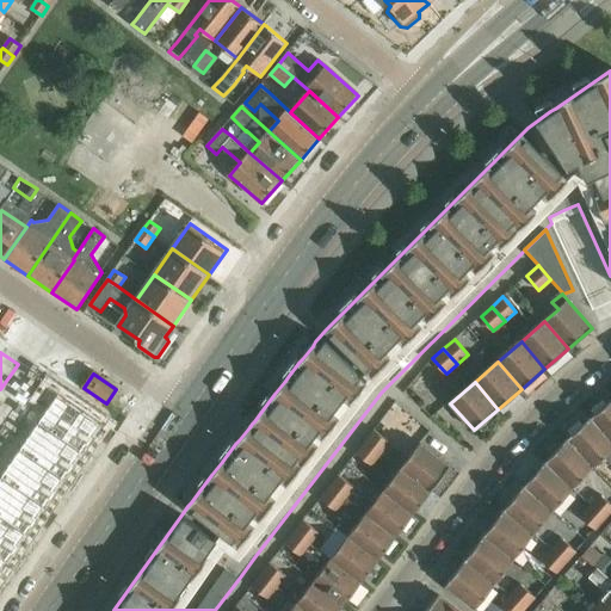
[(51,388),(0,460),(0,572),(104,424),(51,388)]
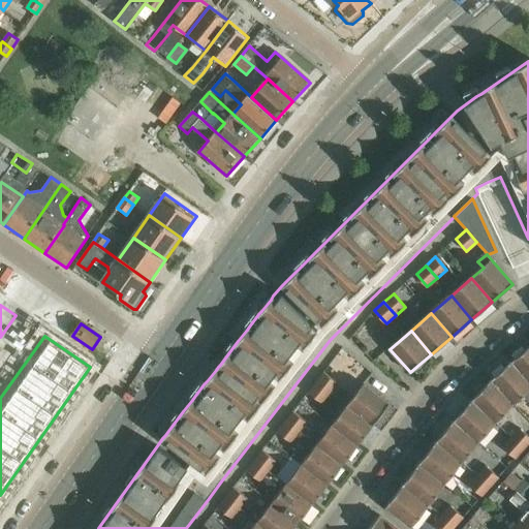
[(528,346),(511,362),(528,381),(528,346)]
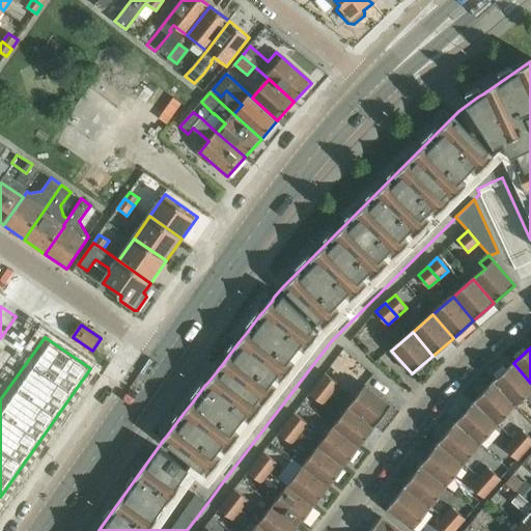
[(530,383),(513,363),(493,382),(518,404),(526,397),(530,402),(530,383)]
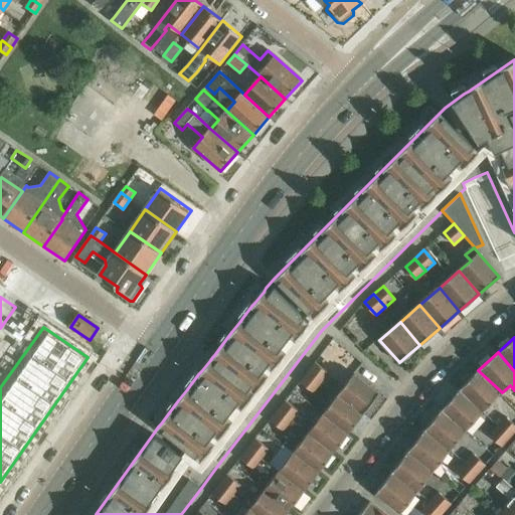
[(316,362),(308,371),(322,383),(330,373),(316,362)]
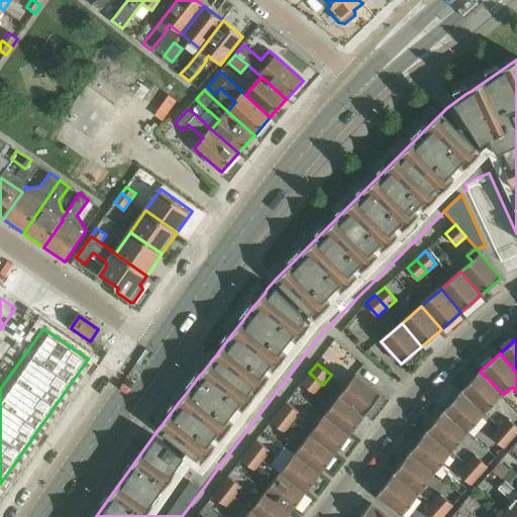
[(480,372),(461,391),(485,414),(502,395),(504,394),(480,372)]
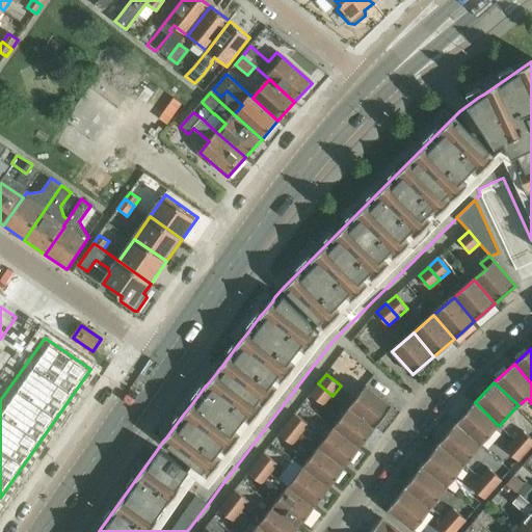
[(318,383),(311,394),(325,405),(333,396),(318,383)]
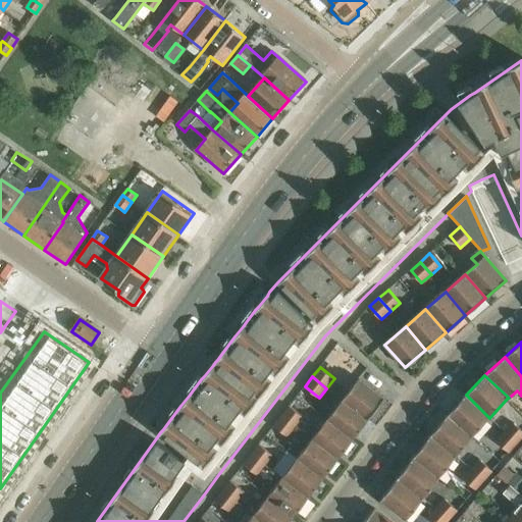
[(358,379),(344,398),(370,419),(384,399),(358,379)]
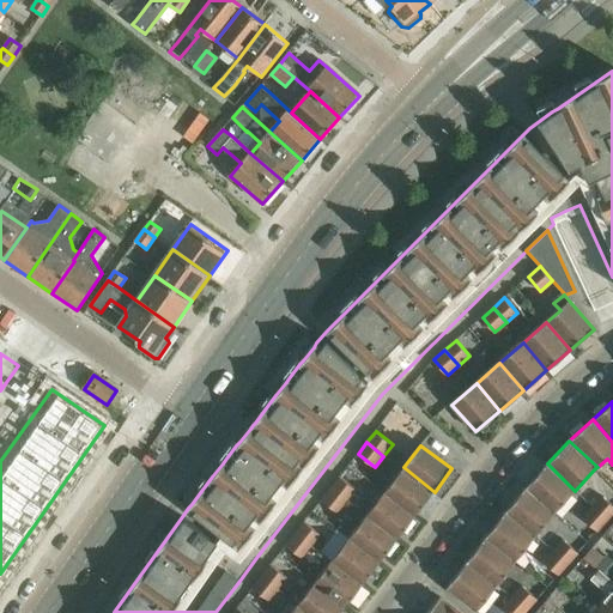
[(547,463),(526,487),(554,513),(575,491),(547,463)]
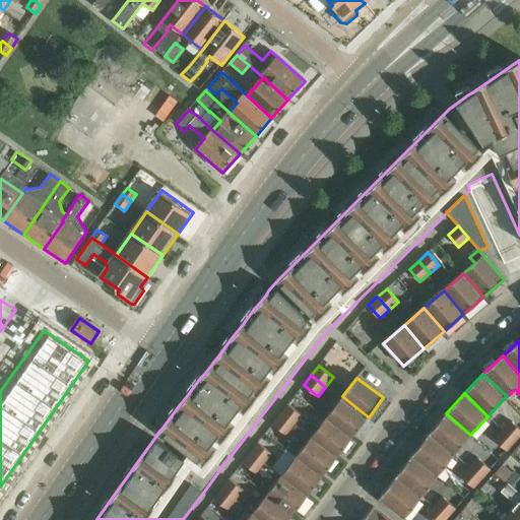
[(342,396),(327,415),(353,437),(369,417),(342,396)]
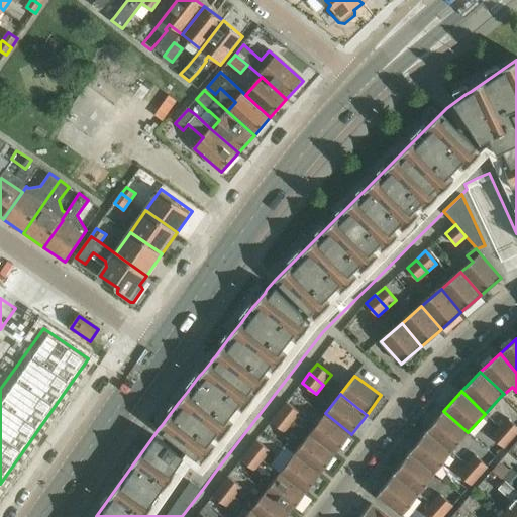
[(287,402),(280,412),(293,423),(301,413),(287,402)]
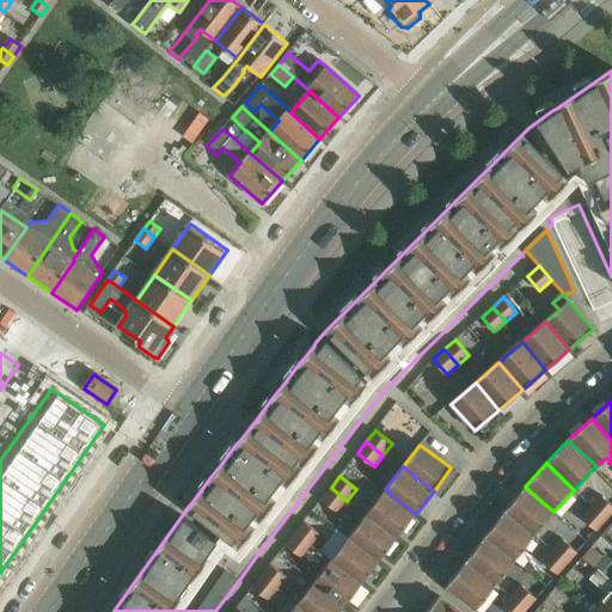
[(525,487),(505,510),(534,536),(554,512),(525,487)]
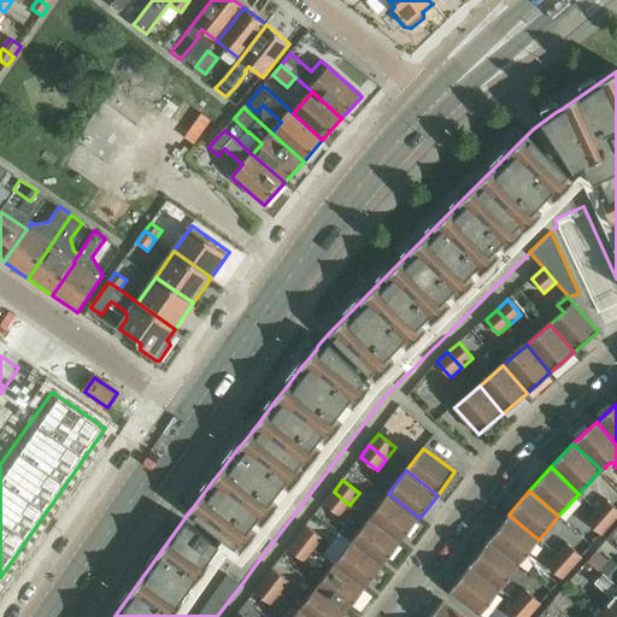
[(334,492),(324,503),(341,516),(350,505),(334,492)]
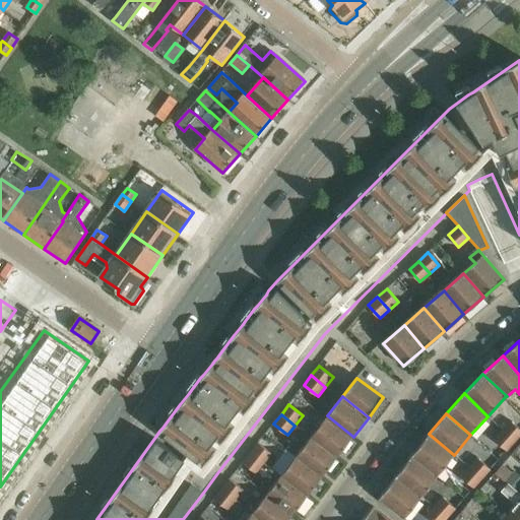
[(327,415),(313,435),(338,456),(345,449),(353,437),(327,415)]
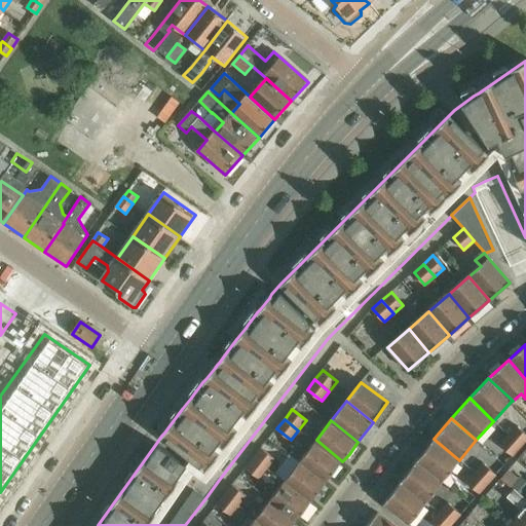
[(525,433),(517,425),(509,435),(522,447),(525,441),(525,433)]
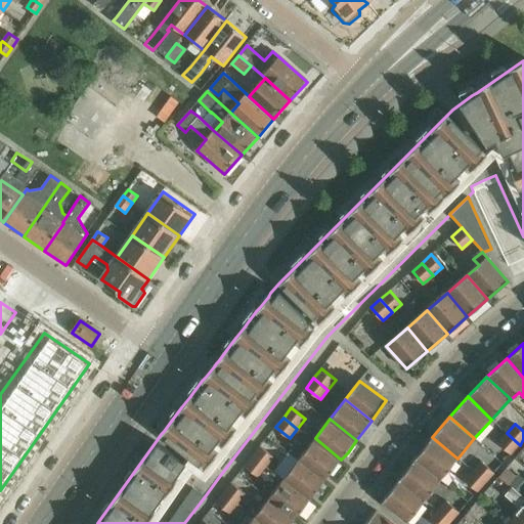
[(507,433),(497,442),(511,454),(520,445),(507,433)]
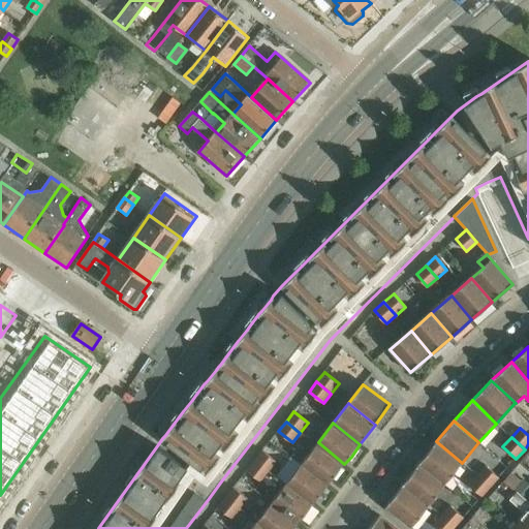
[(436,441),(419,463),(445,486),(462,463),(436,441)]
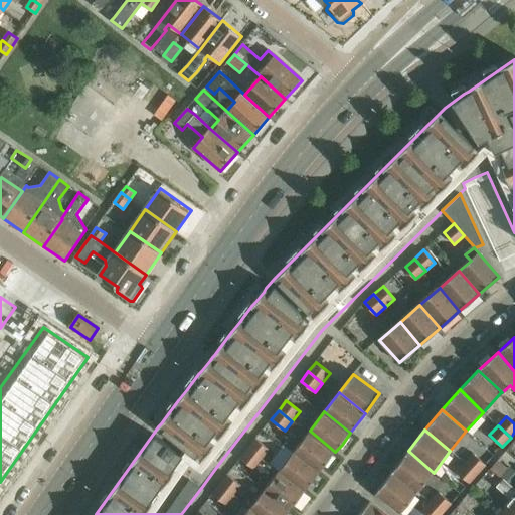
[(310,431),(295,451),(321,471),(335,452),(310,431)]
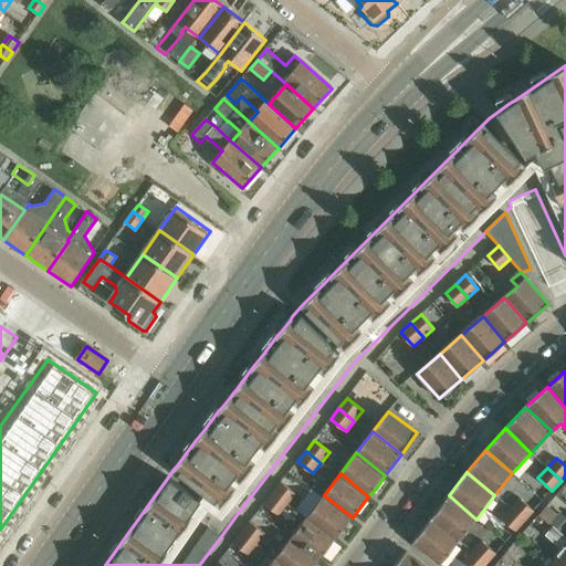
[(282,483),(273,493),(289,504),(296,494),(282,483)]
